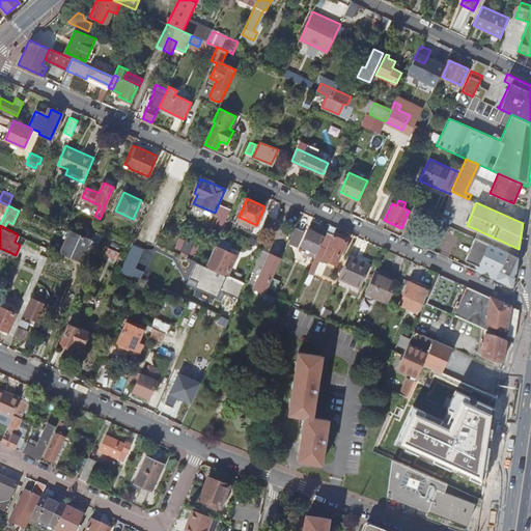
[(304,231),(295,227),(288,244),(297,247),(304,231)]
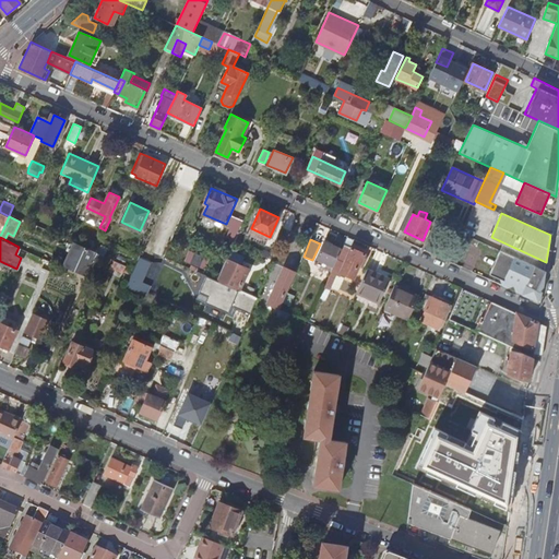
[(85,273),(95,251),(73,241),(63,264),(85,273)]
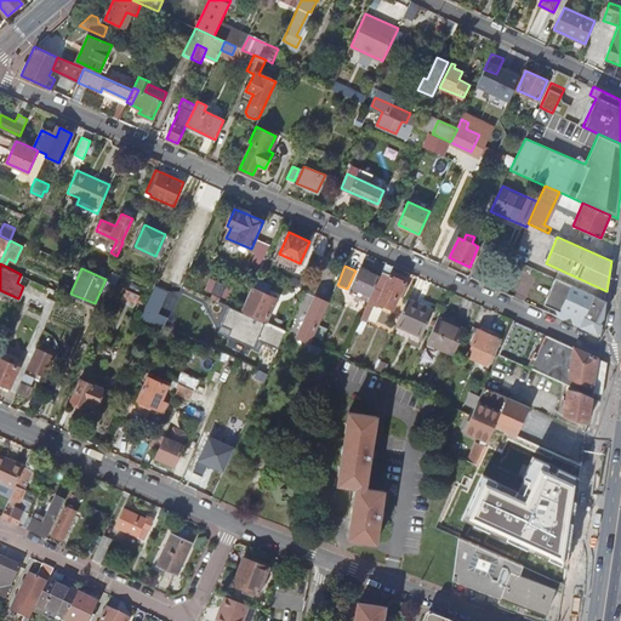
[(353,286),(370,296),(377,277),(360,268),(353,286)]
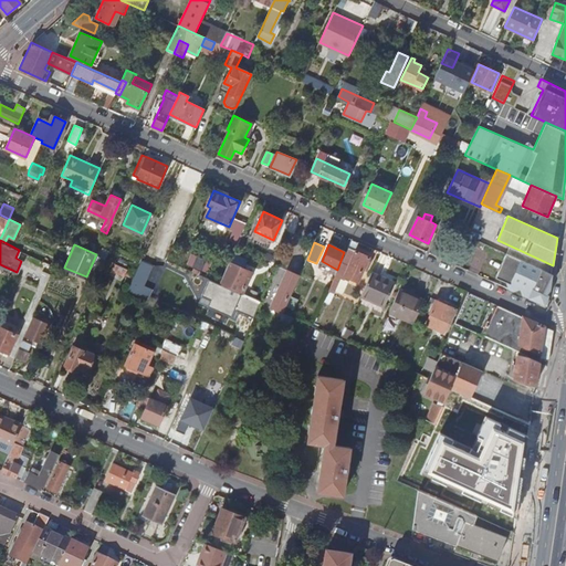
[(370,258),(348,248),(329,287),(336,291),(343,274),(359,282),(365,269),(368,271),(373,261),(369,260),(370,258)]
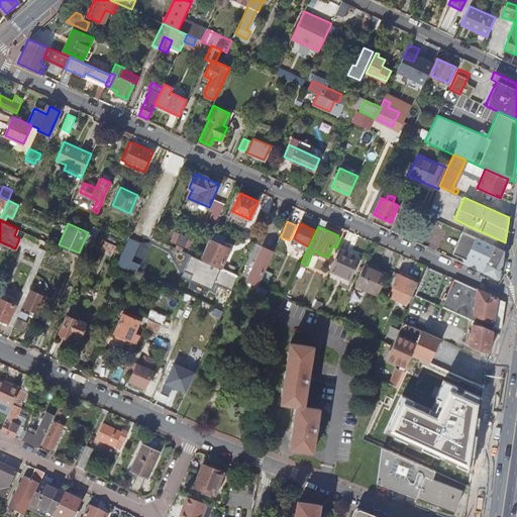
[(499,267),(502,265),(504,249),(462,231),(452,253),(462,259),(464,264),(470,266),(476,265),(478,269),(500,279),(502,270),(499,267)]
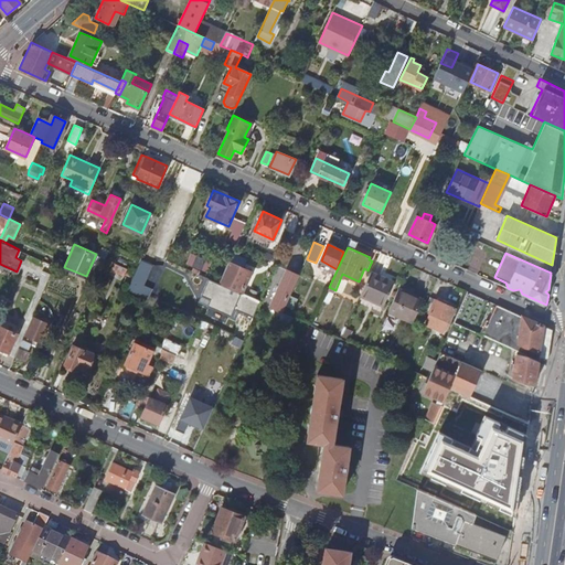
[(189,263),(205,270),(210,262),(192,254),(189,263)]
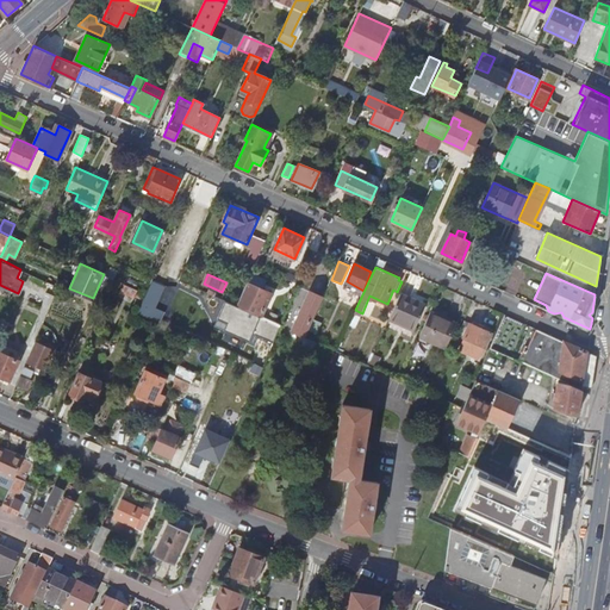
[(153,279),(138,313),(162,323),(167,309),(160,305),(168,285),(153,279)]
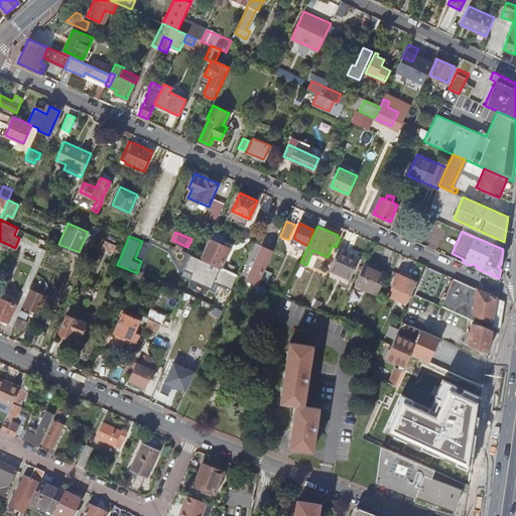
[(229,247),(209,238),(200,258),(220,267),(229,247)]
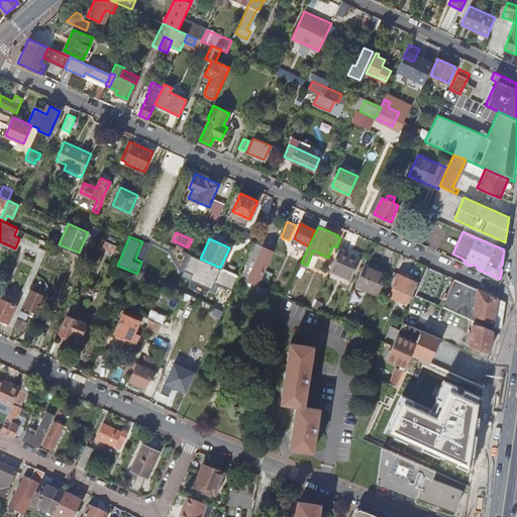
[(112,251),(115,245),(106,240),(103,247),(112,251)]
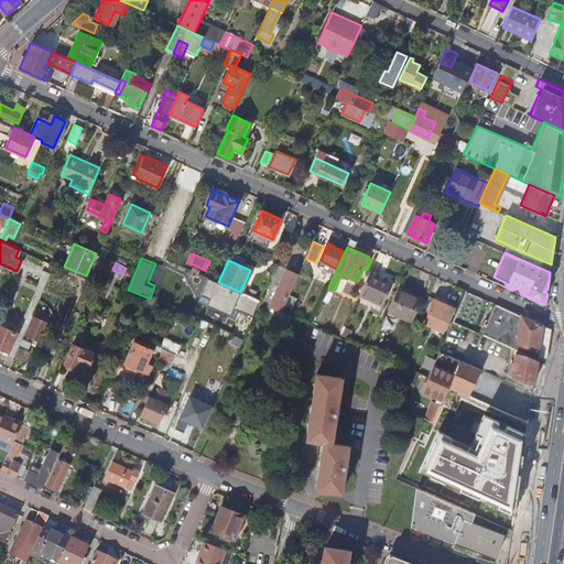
[(268,292),(272,294),(284,268),(280,266),(268,292)]
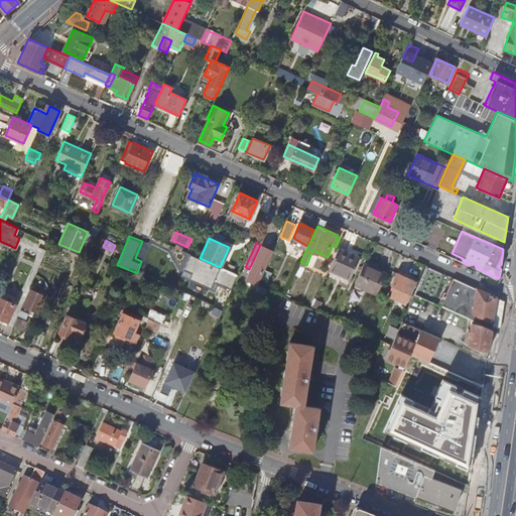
[(247,279),(258,285),(261,279),(265,270),(273,251),(262,247),(247,279)]
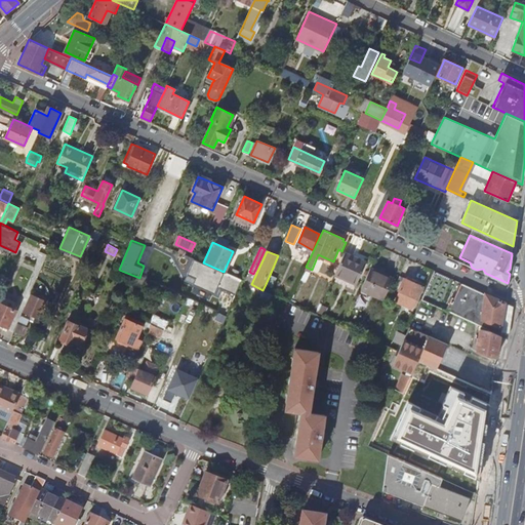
[(366,263),(345,253),(335,275),(355,284),(366,263)]
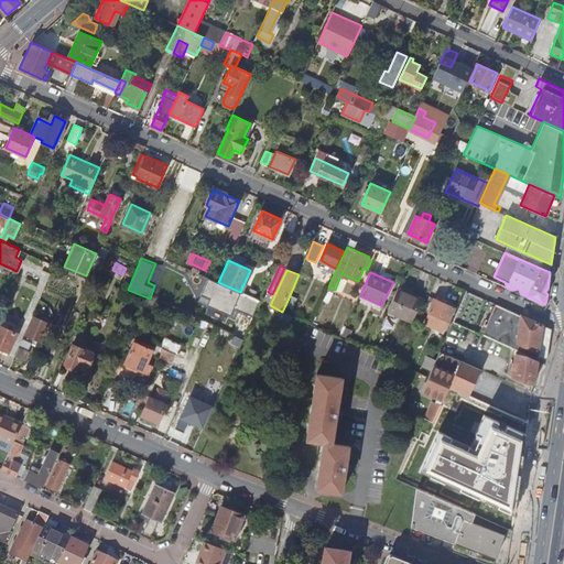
[(236,303),(255,312),(259,301),(240,292),(218,282),(208,305),(230,315),(236,303)]
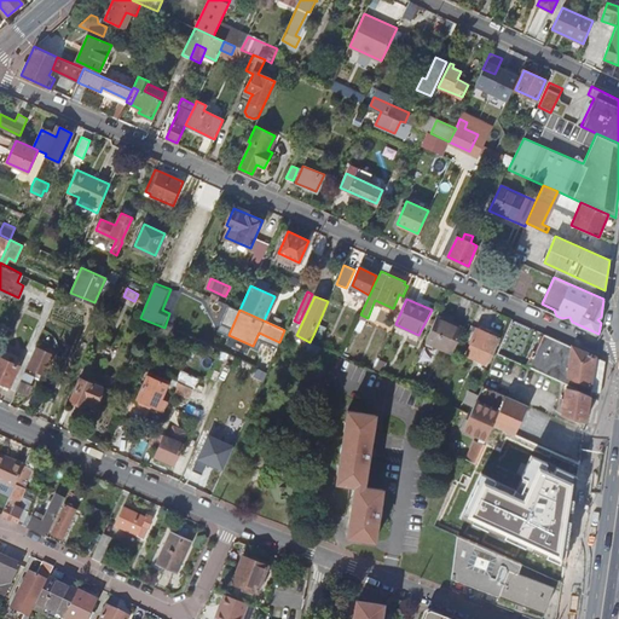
[(462,328),(437,316),(424,341),(451,353),(462,328)]
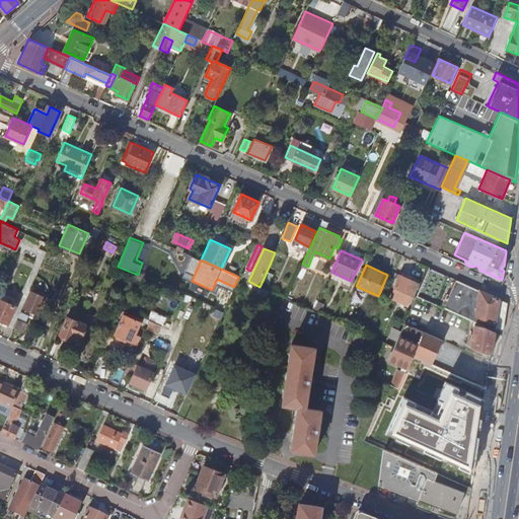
[(267,272),(263,281),(269,284),(273,274),(267,272)]
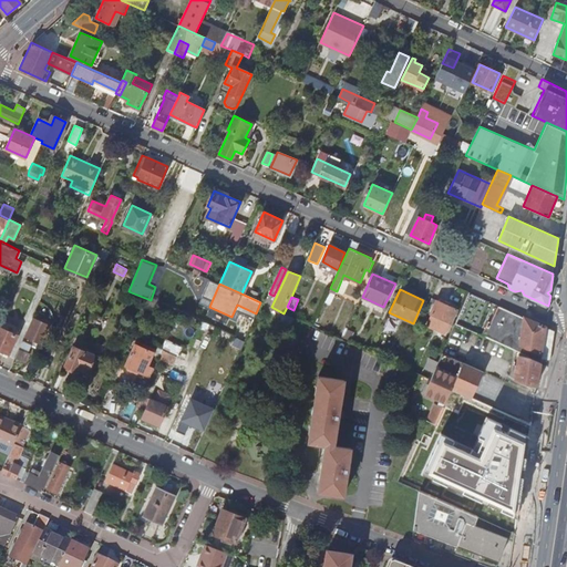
[(456,310),(432,299),(423,318),(429,320),(431,316),(451,323),(456,310)]
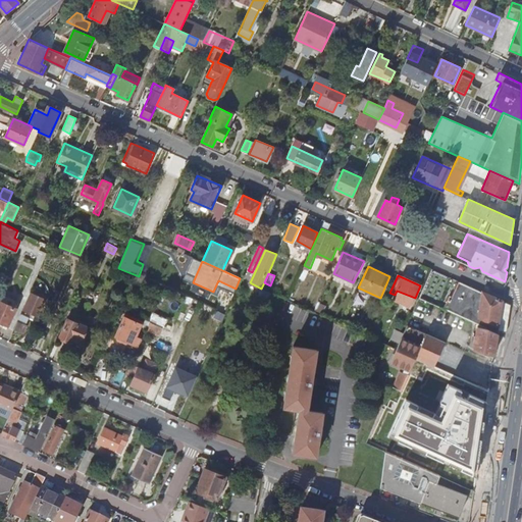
[(474,290),(451,278),(444,294),(441,293),(435,306),(447,311),(456,315),(485,328),(497,334),(498,330),(502,301),(474,289),(474,290)]
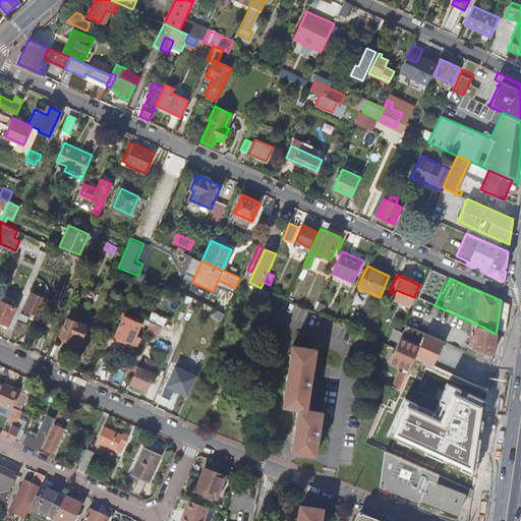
[(23,309),(38,314),(45,298),(31,292),(23,309)]
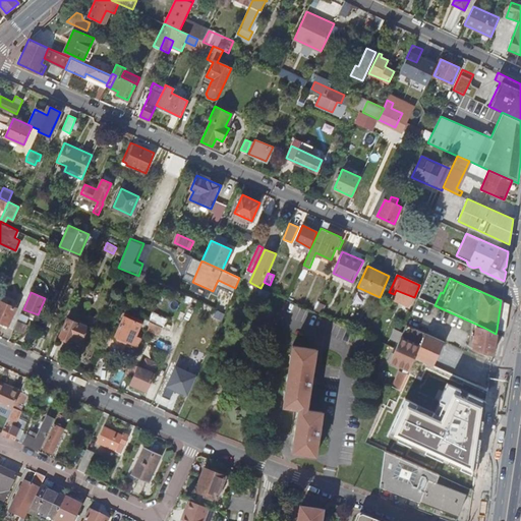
[(15,307),(0,299),(0,322),(8,326),(15,307)]
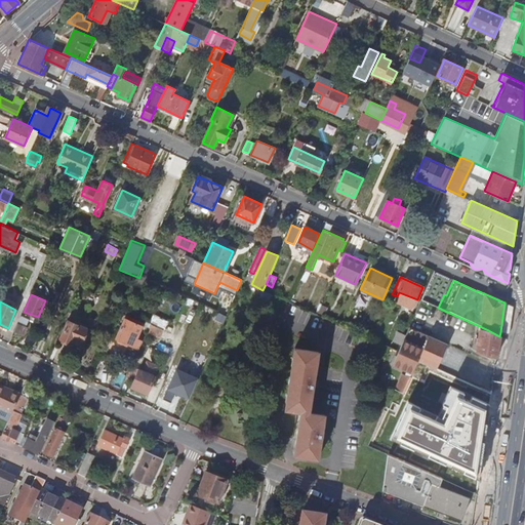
[(514,307),(505,303),(500,332),(510,333),(514,307)]
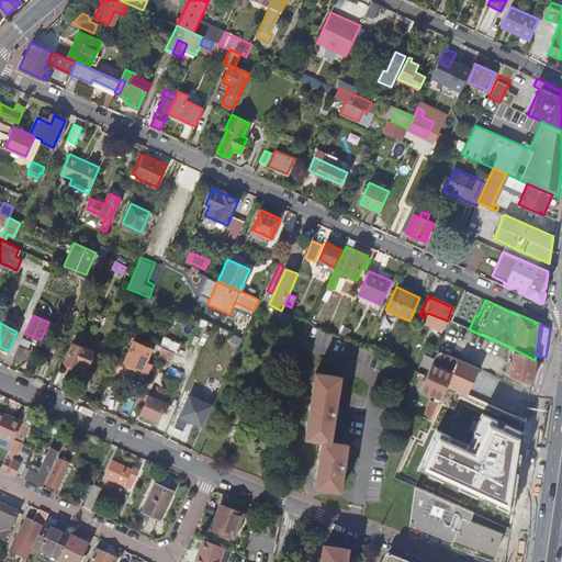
[(434,349),(438,351),(439,349),(449,327),(445,325),(434,349)]
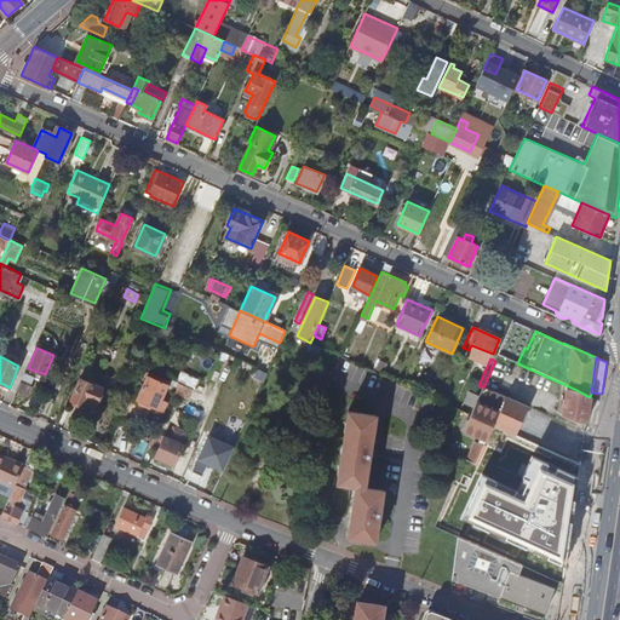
[(166,384),(167,380),(153,374),(151,378),(148,377),(137,400),(131,397),(124,414),(143,423),(151,406),(162,411),(165,405),(167,406),(170,400),(167,399),(168,396),(164,394),(168,385),(166,384)]
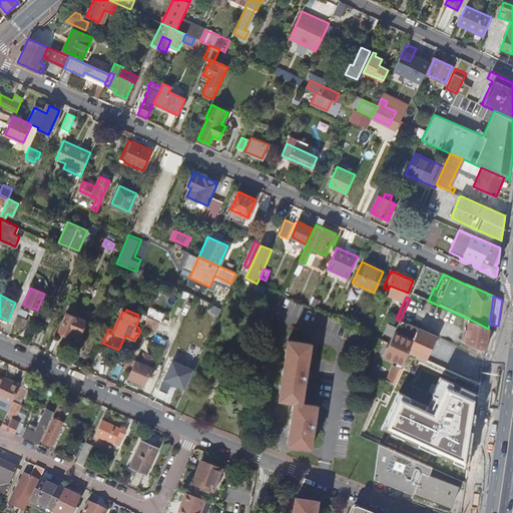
[(69,335),(78,338),(85,321),(67,313),(59,331),(69,336),(69,335)]
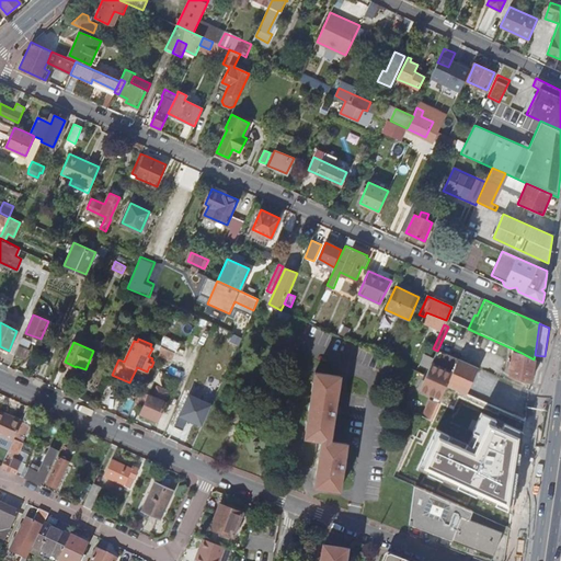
[(30,350),(18,344),(14,352),(26,357),(30,350)]
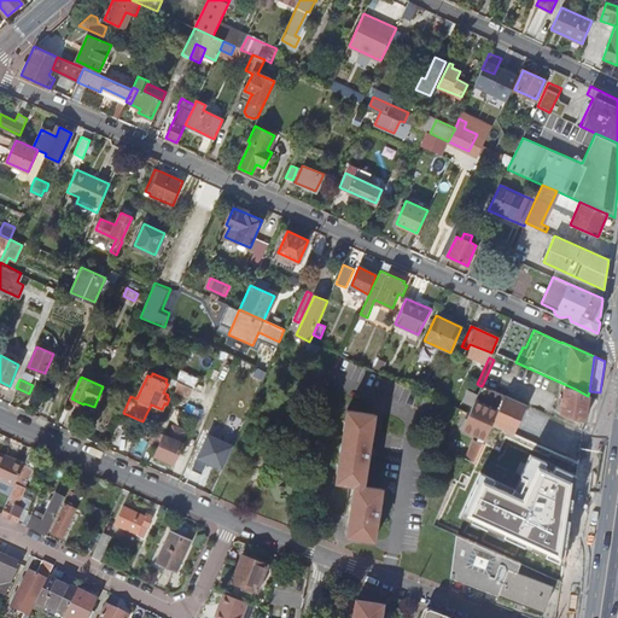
[(191,388),(178,380),(173,390),(187,396),(191,388)]
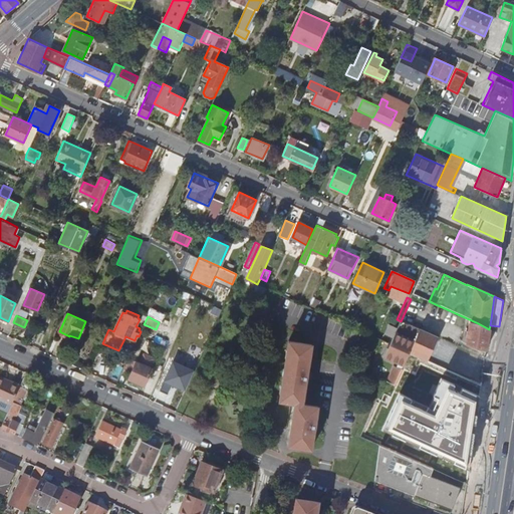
[(427,360),(438,336),(402,319),(401,321),(398,329),(396,333),(415,341),(410,353),(427,360)]
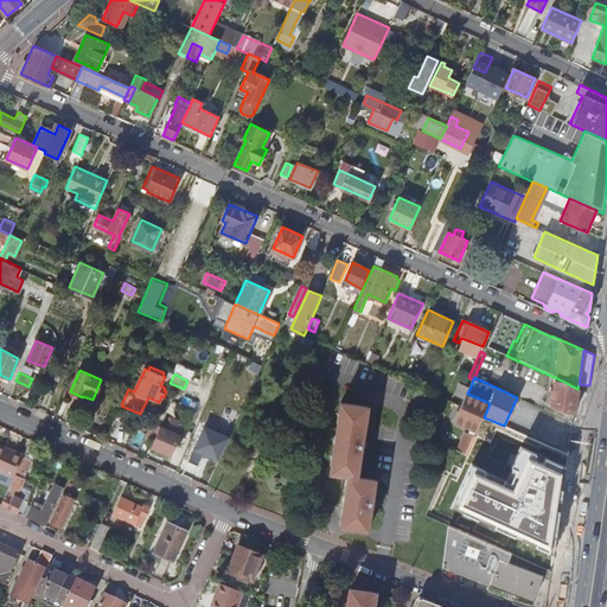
[(562,410),(574,414),(577,389),(564,382),(556,381),(553,406),(562,410)]
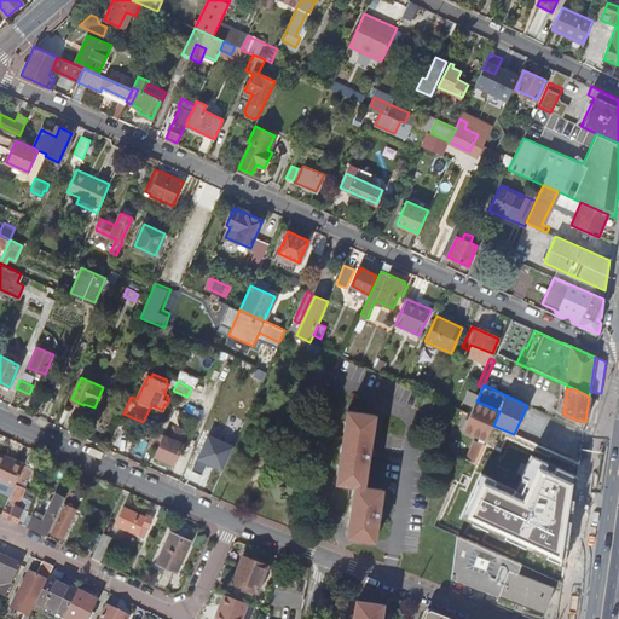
[(474,408),(476,401),(479,397),(470,393),(466,404),(474,408)]
